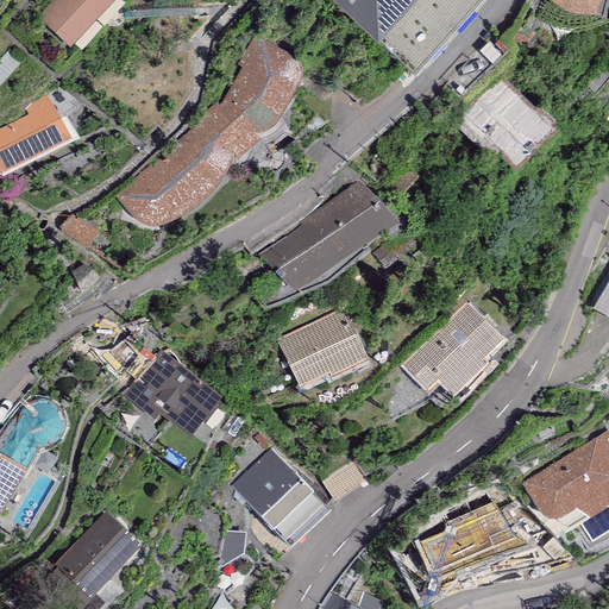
[(52,0),(37,18),(69,48),(113,0),(121,0),(52,0)]
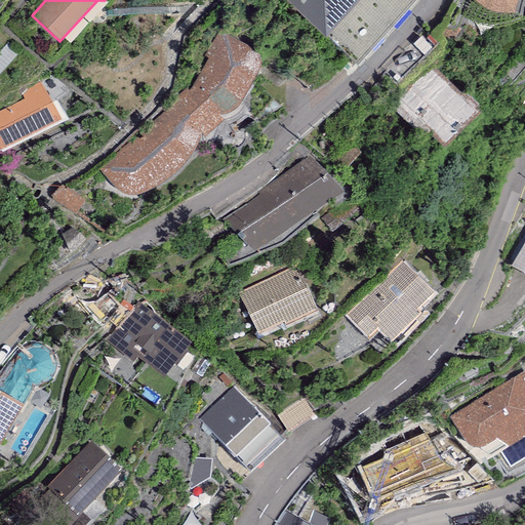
[(290,0),(324,30),(357,58),(408,0),(290,0)]
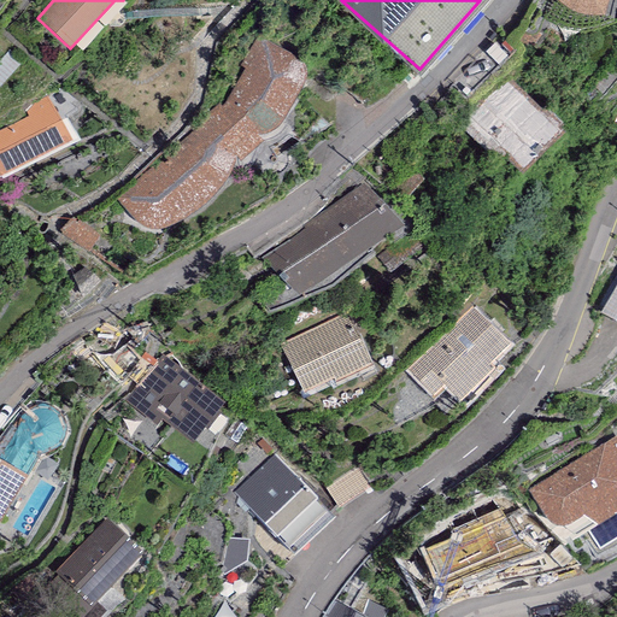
[(609,0),(556,0),(562,5),(568,9),(577,13),(586,16),(595,17),(603,16),(609,0)]
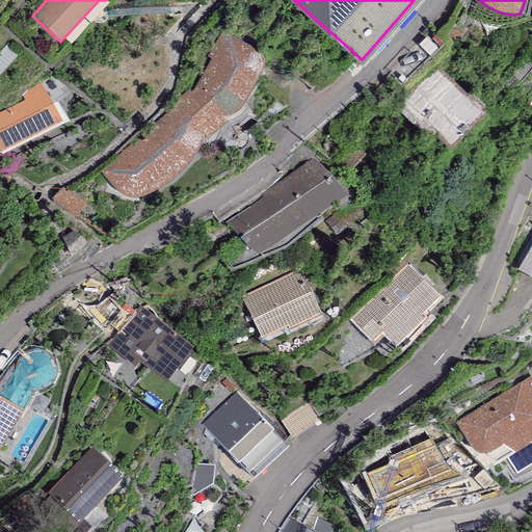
[(387,58),(400,76),(437,48),(424,30),(387,58)]
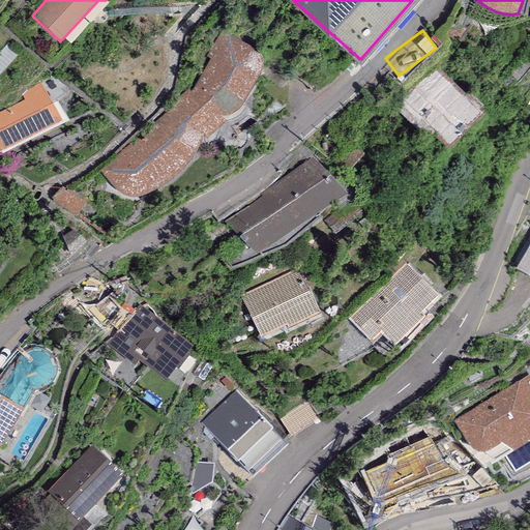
[(187,89),(99,170),(117,192),(120,194),(124,196),(131,196),(138,196),(143,196),(151,193),(185,165),(193,156),(199,148),(202,140),(203,136),(206,139),(226,119),(223,115),(229,113),(236,110),(242,105),(260,72),(263,64),(263,58),(261,54),(257,51),(219,33),(205,56),(211,59),(195,87),(190,92),(187,89)]
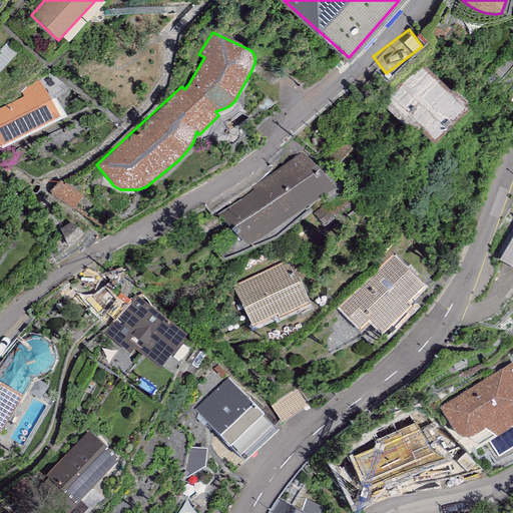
[(450,92),(421,63),(380,101),(412,135),(419,128),(434,144),(471,108),(452,90),(450,92)]
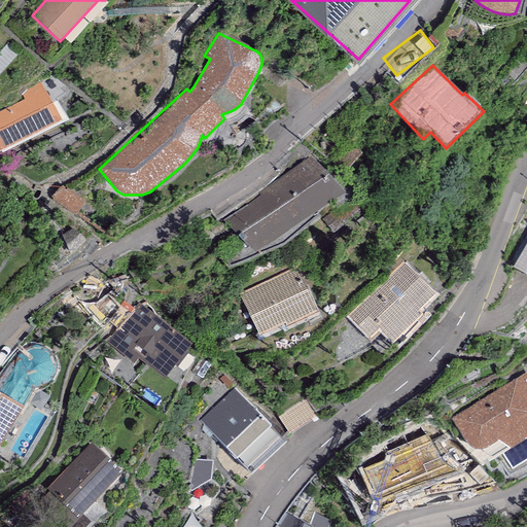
[(0,150),(1,150),(61,119),(40,81),(20,92),(25,100),(0,111),(0,150)]
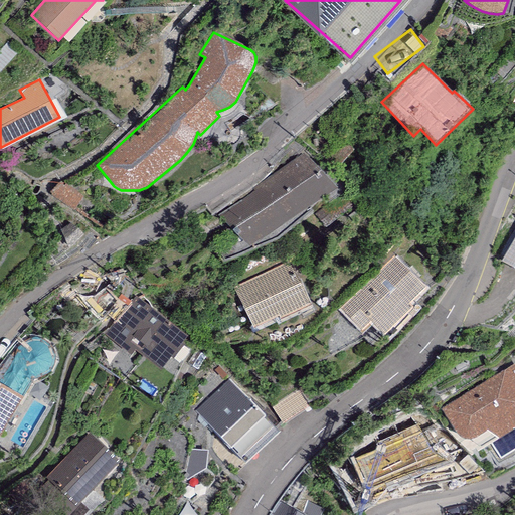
[(336,188),(303,152),(251,188),(254,191),(219,215),(248,246),(336,188)]
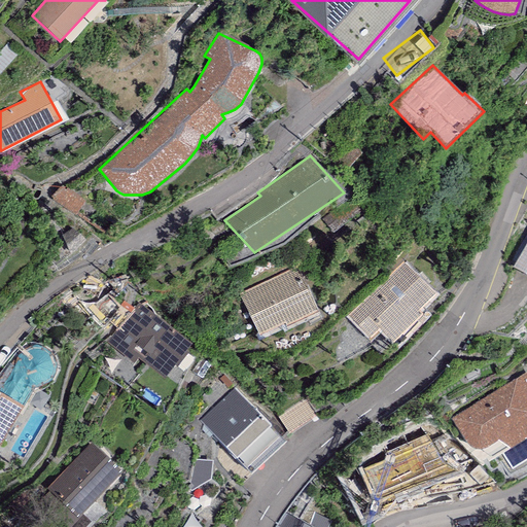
[(526,242),(513,267),(526,275),(526,242)]
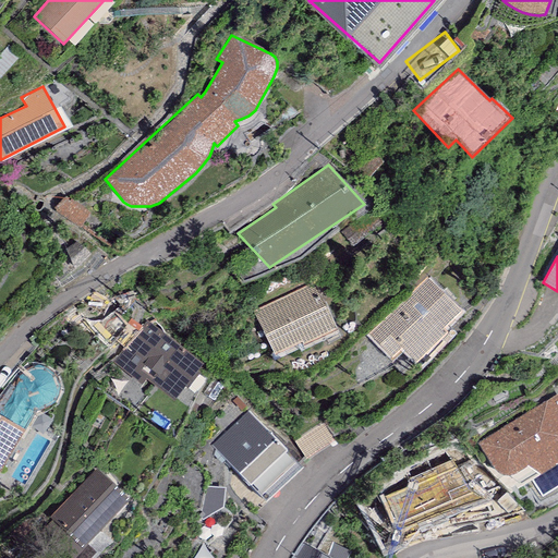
[(426,277),(368,334),(392,358),(402,348),(416,362),(447,332),(444,329),(461,312),(426,277)]
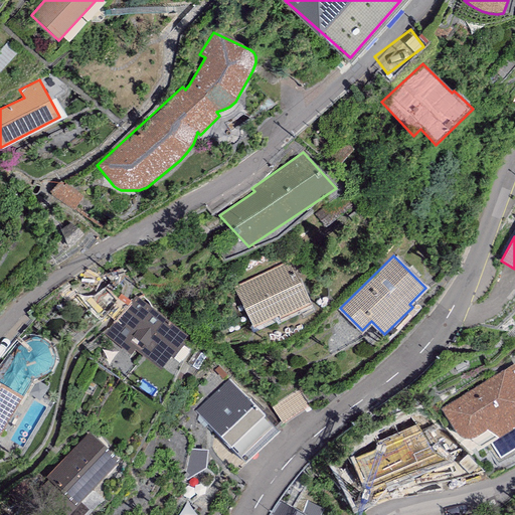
[(290,260),(233,287),(253,327),(277,316),(278,319),(311,303),(290,260)]
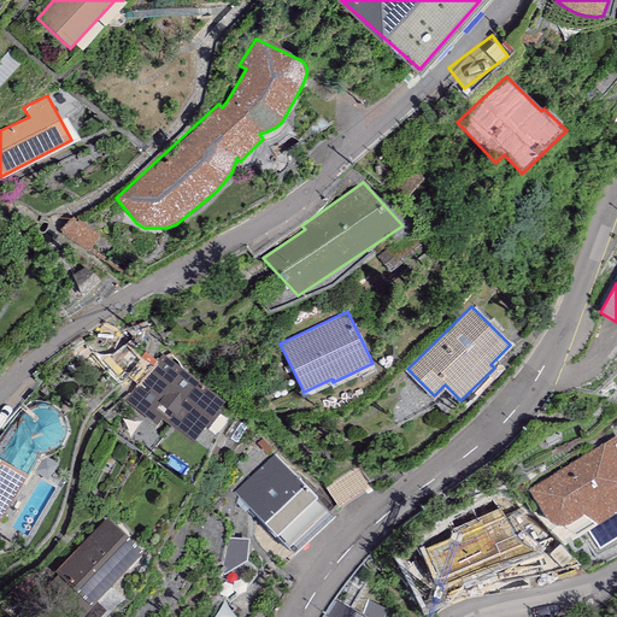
[(105,364),(83,340),(54,366),(77,391),(105,364)]
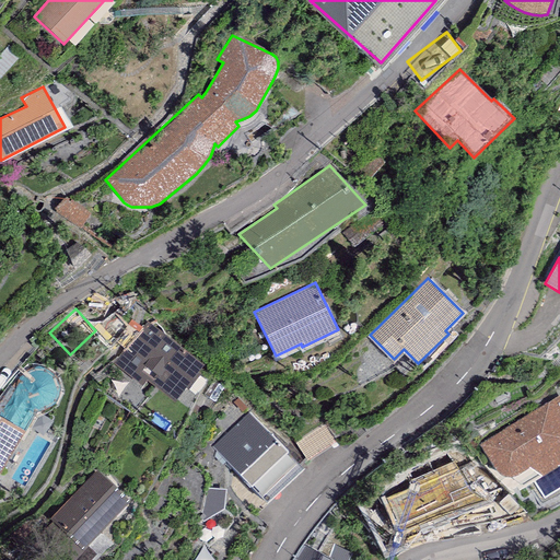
[(147,323),(118,360),(174,401),(202,364),(147,323)]
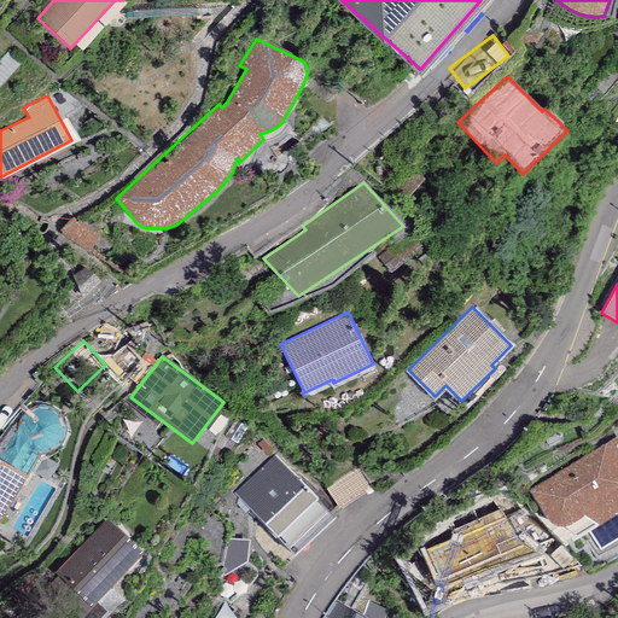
[(0,522),(27,477),(40,454),(42,454),(52,452),(58,449),(62,445),(65,437),(65,430),(65,425),(62,415),(57,409),(48,406),(42,406),(35,407),(30,407),(25,412),(18,419),(13,425),(0,443),(0,522)]
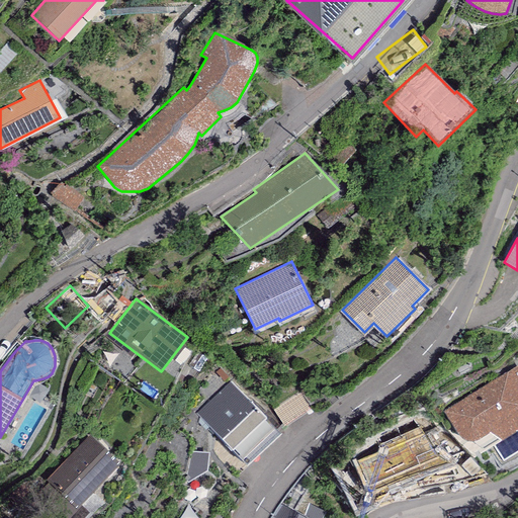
[(517,365),(442,411),(453,434),(456,433),(457,435),(459,438),(462,440),(465,441),(470,441),(475,441),(478,440),(490,432),(500,441),(517,429),(517,365)]
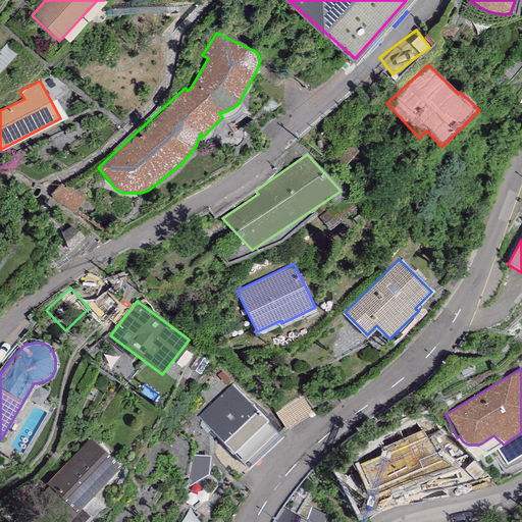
[(281,437),(231,384),(197,416),(249,470),(281,437)]
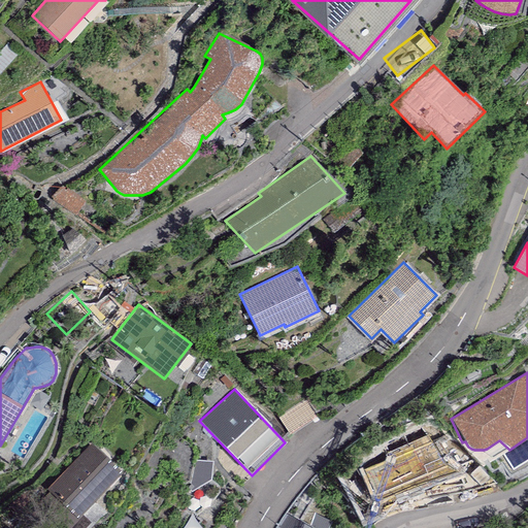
[(286,415),(293,431),(319,420),(311,402),(286,415)]
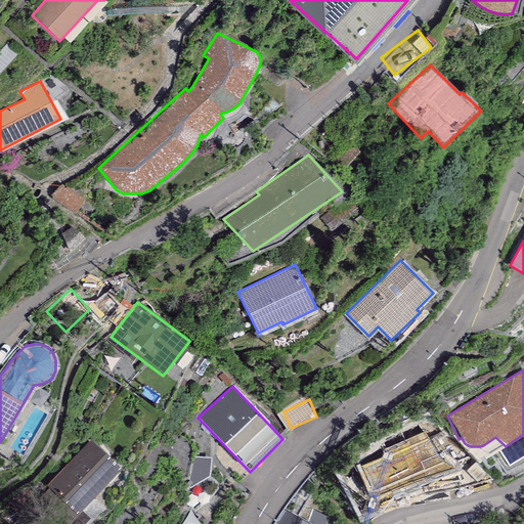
[(413,438),(384,450),(384,452),(356,464),(372,499),(429,476),(413,438)]
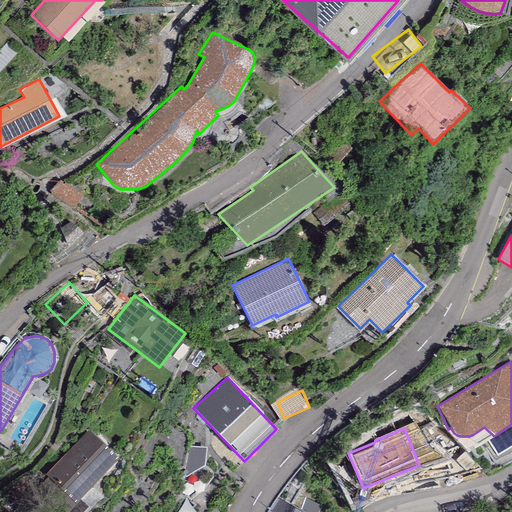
[(118,460),(88,430),(37,481),(67,511),(118,460)]
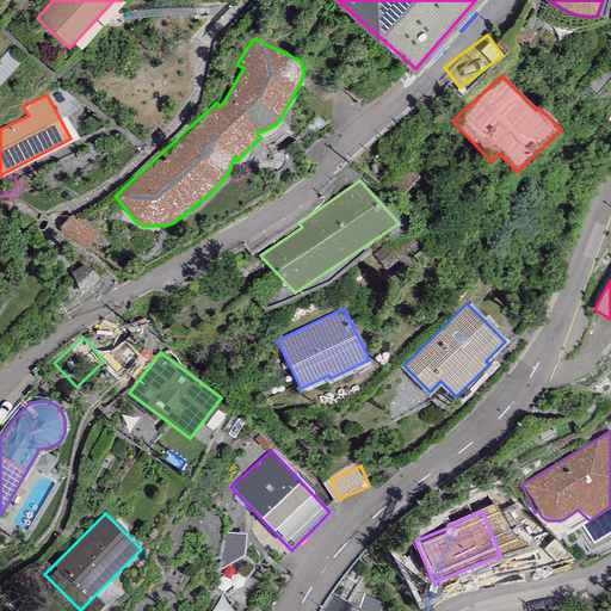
[(322,610),(360,610),(332,596),(322,610)]
